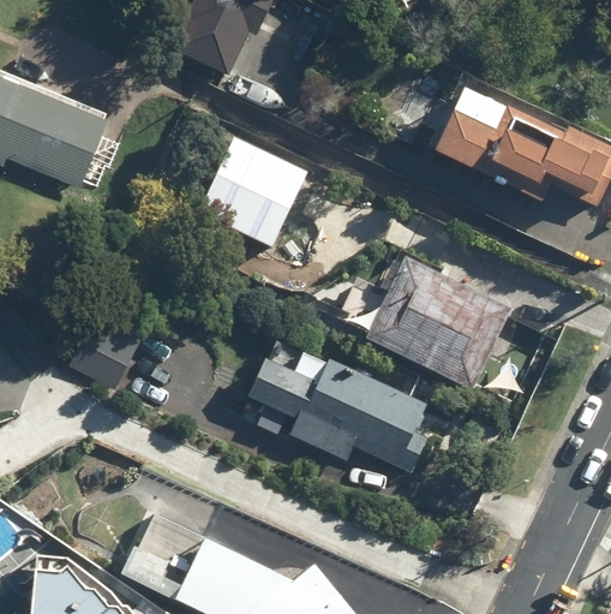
[(198,0),(174,53),(229,77),(249,35),(256,39),(273,0),(198,0)]
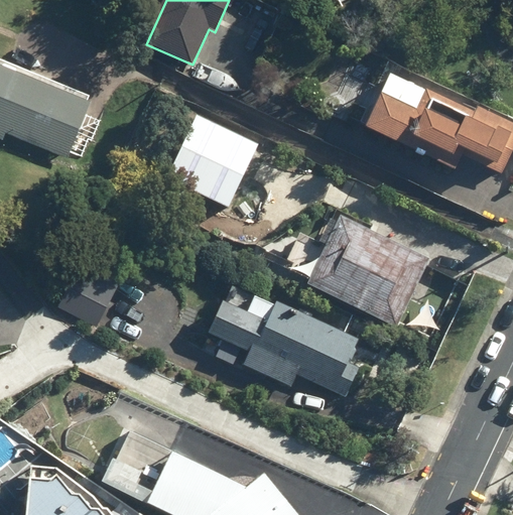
[(0,132),(67,159),(91,102),(0,65),(0,132)]
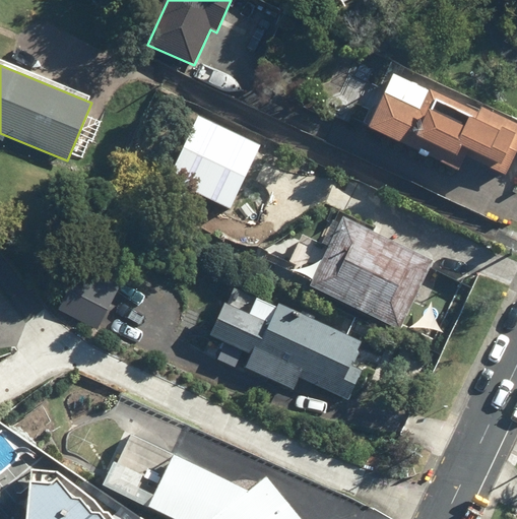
[(385,98),(369,131),(459,173),(465,158),(505,178),(516,152),(516,126),(481,109),(478,116),(431,92),(421,114),(385,98)]
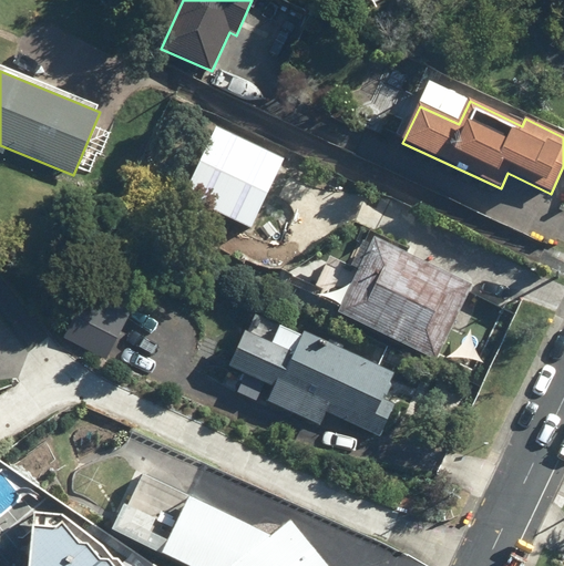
[(472,285),(375,235),(336,309),(433,359),(472,285)]
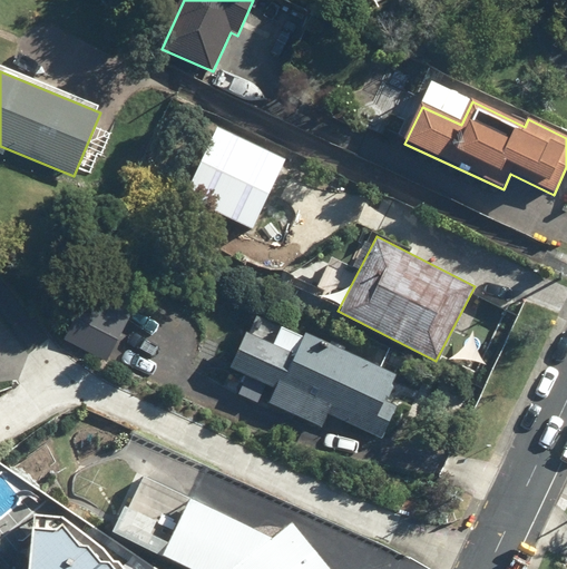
[(61,340),(105,362),(132,312),(88,290),(61,340)]
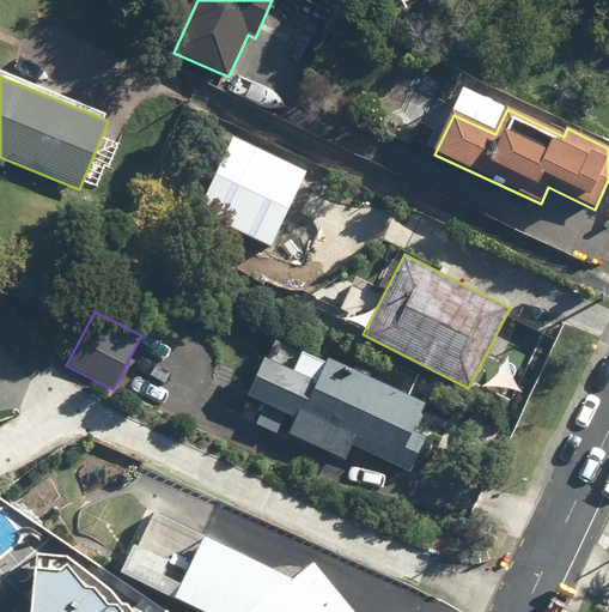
[(260,351),(239,398),(292,419),(285,435),(345,460),(351,444),(410,471),(426,436),(413,430),(426,399),(326,356),(317,375),(260,351)]
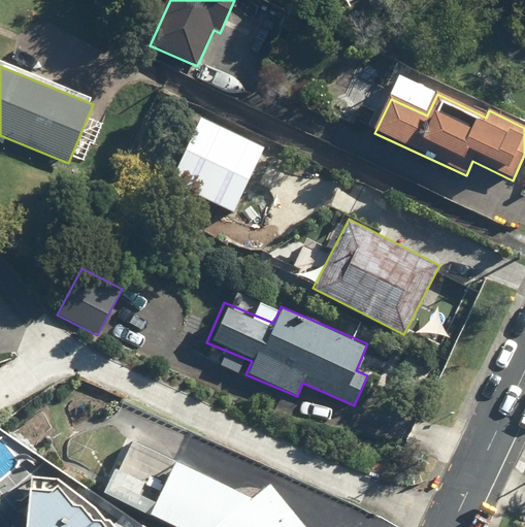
[(305,526),(271,484),(253,498),(131,439),(105,493),(175,526),(305,526)]
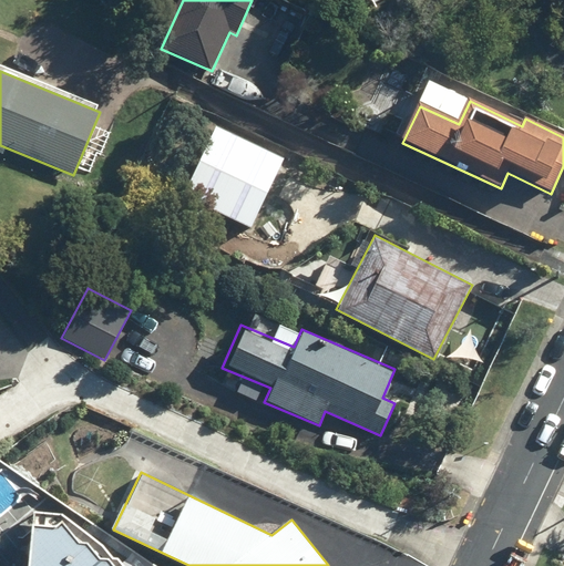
[(114,565),(108,557),(99,557),(86,543),(83,546),(62,521),(58,525),(32,523),(29,565),(114,565)]
